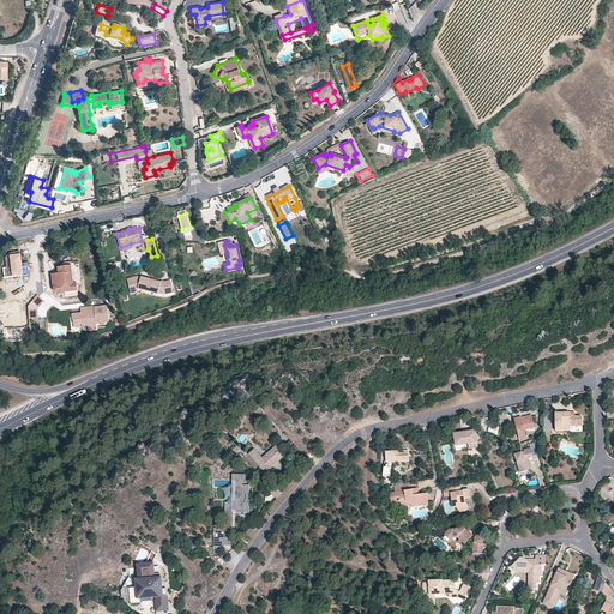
[(26,277),(23,256),(12,258),(14,280),(26,277)]
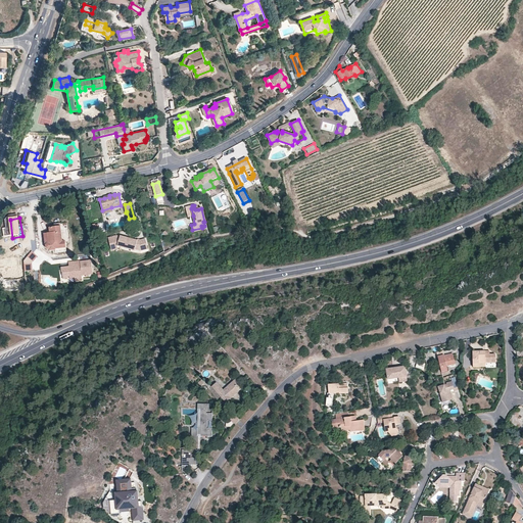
[(50,229),(50,231),(50,233),(44,234),(46,248),(48,249),(49,249),(49,251),(57,250),(57,252),(66,251),(65,247),(65,241),(62,242),(60,227),(60,224),(54,224),(54,228),(50,229)]
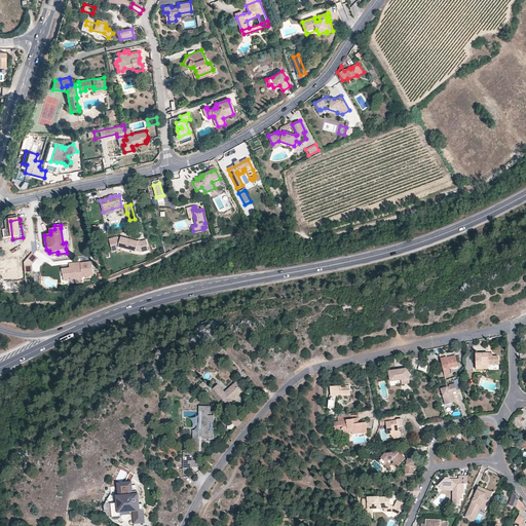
[(139,241),(121,237),(120,239),(116,238),(116,237),(109,239),(111,248),(115,247),(136,252),(136,251),(142,252),(143,249),(148,248),(146,239),(141,240),(141,243),(138,242),(139,241)]
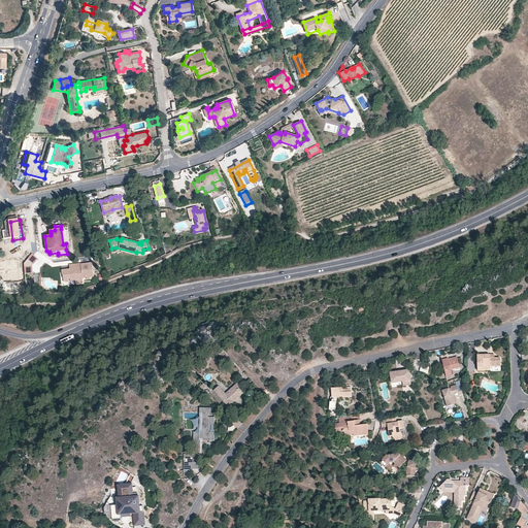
[(37,258),(32,253),(24,262),(24,273),(32,273),(32,265),(37,258)]
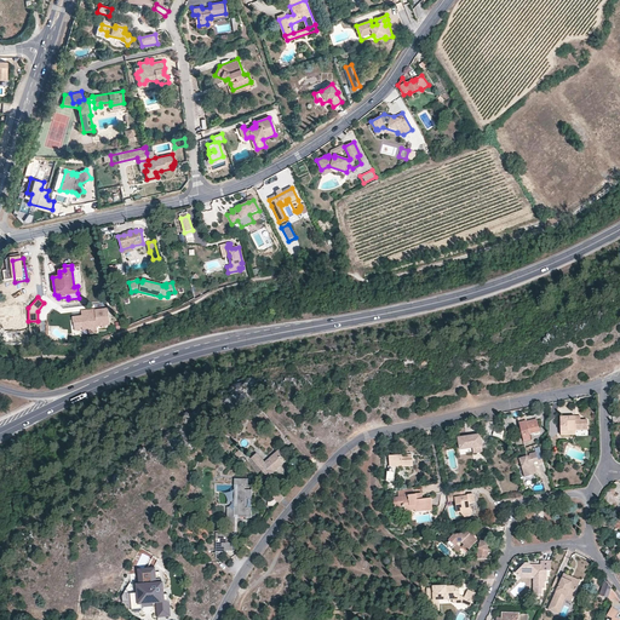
[(81,314),(72,315),(73,320),(74,320),(75,329),(89,327),(90,334),(98,333),(98,329),(107,328),(107,326),(112,325),(109,305),(80,309),(81,314)]
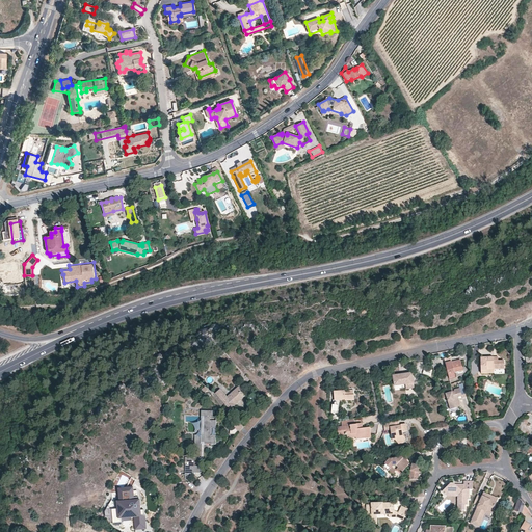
[(498,357),(498,356),(480,356),(481,372),(487,372),(487,368),(494,367),(498,367),(498,364),(503,364),(503,357),(498,357)]
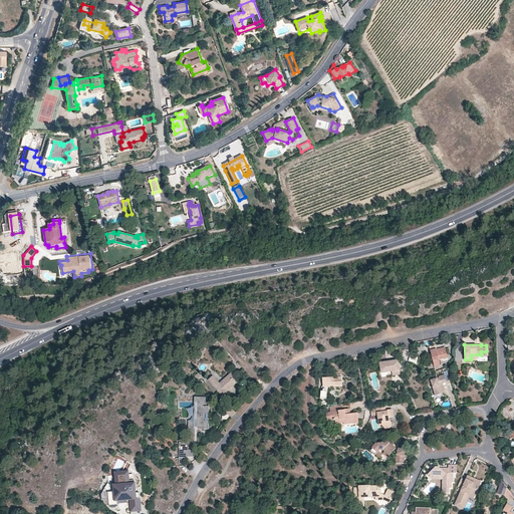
[(440,364),(439,359),(448,357),(445,348),(437,350),(436,349),(430,350),(434,365),(440,364)]
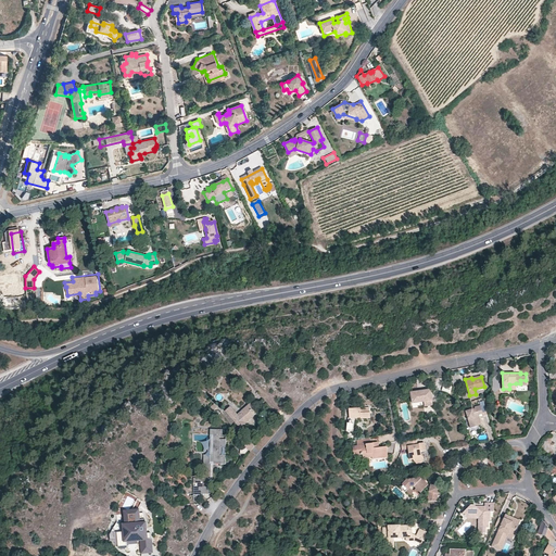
[(444,384),(442,391),(450,393),(452,387),(444,384)]
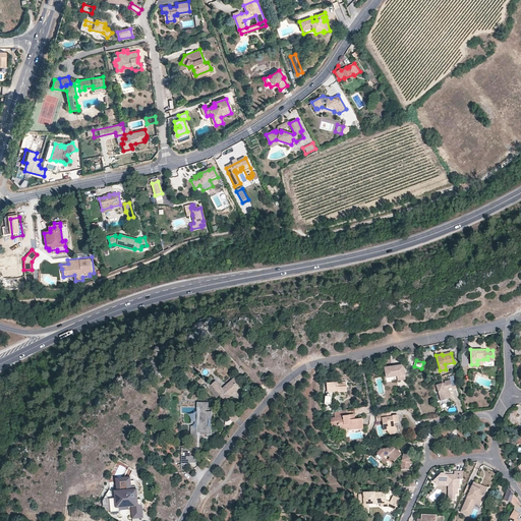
[(403,365),(385,368),(386,378),(397,377),(397,381),(398,381),(405,380),(403,365)]
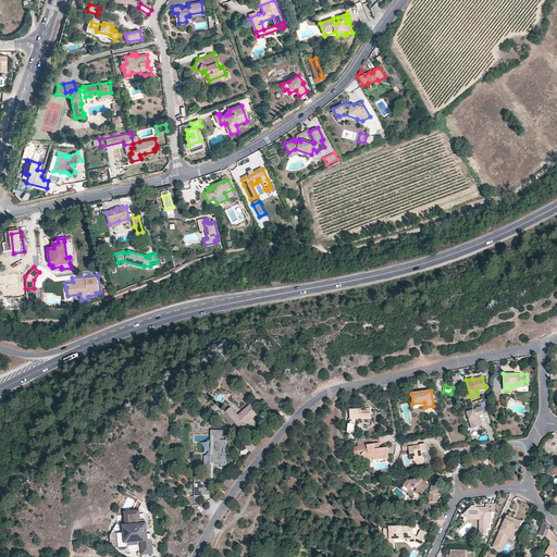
[(244,422),(254,413),(256,416),(259,412),(250,404),(237,416),(237,415),(232,419),(240,429),(246,424),(245,424),(244,422)]
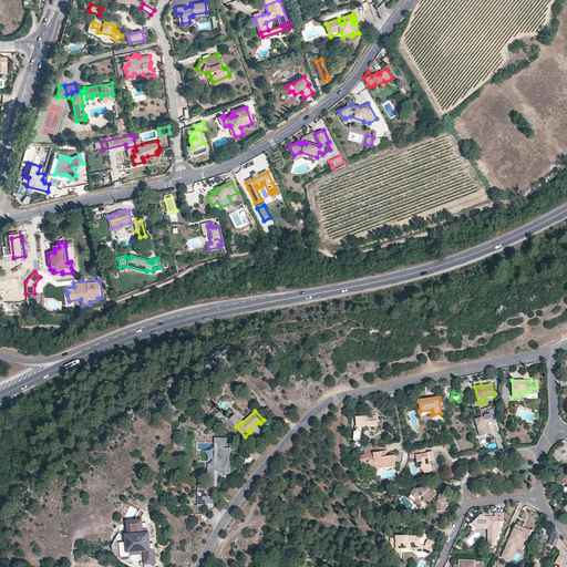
[(241,422),(233,412),(227,416),(236,426),(241,422)]
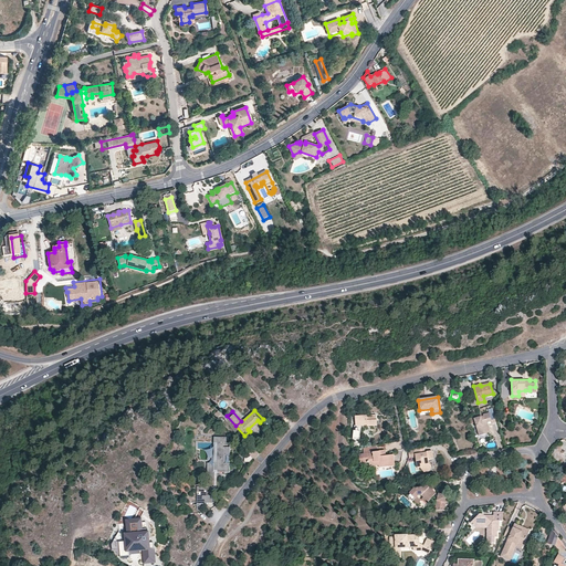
[(482,415),(483,417),(474,419),(480,437),(486,435),(483,427),(488,426),(489,425),(488,422),(491,421),(489,413),(482,415)]
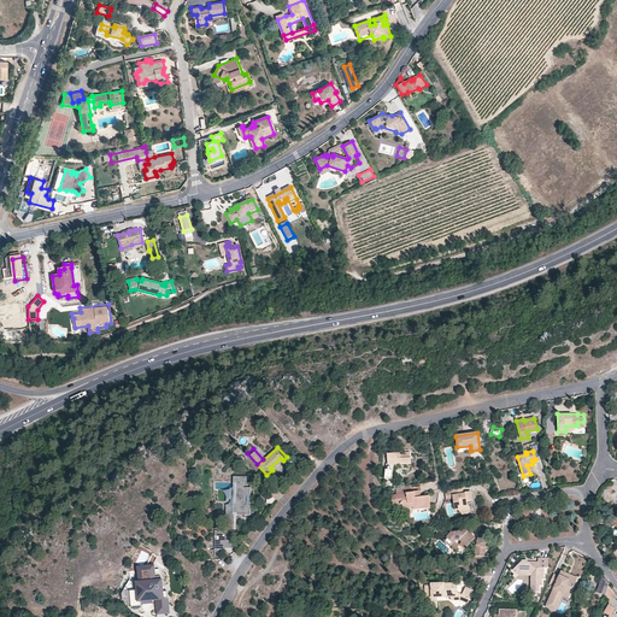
[(392,470),(393,464),(400,464),(400,465),(406,466),(410,466),(410,454),(404,453),(404,456),(400,456),(400,453),(388,453),(387,464),(387,468),(387,470),(385,470),(385,479),(392,480),(392,470)]
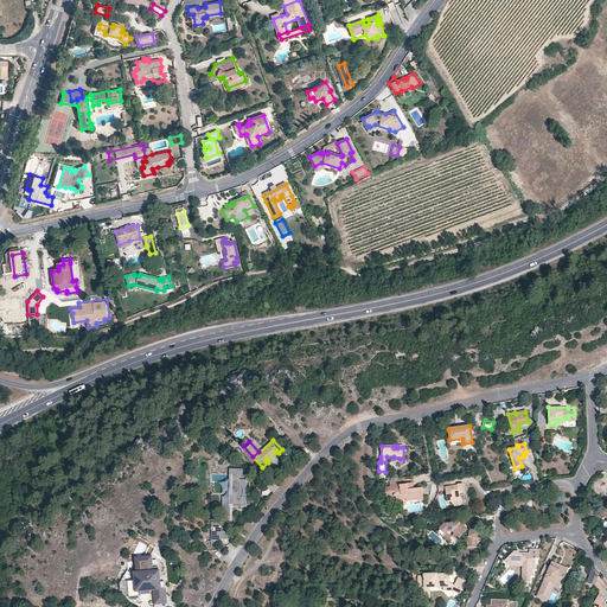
[(266,460),(267,462),(279,453),(276,451),(266,460)]
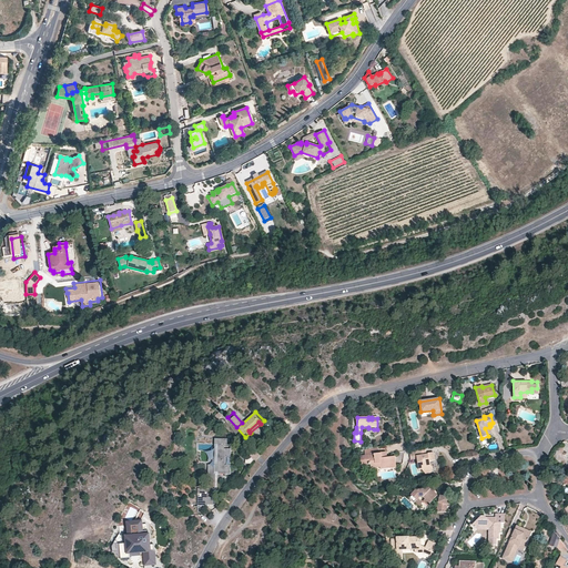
[(231,455),(231,447),(224,447),(224,444),(227,444),(227,437),(215,437),(215,463),(208,463),(206,476),(211,476),(211,480),(206,480),(206,487),(196,487),(196,504),(206,504),(206,501),(214,501),(214,472),(217,472),(217,470),(225,470),(225,472),(230,472),(230,463),(226,463),(226,455),(231,455)]
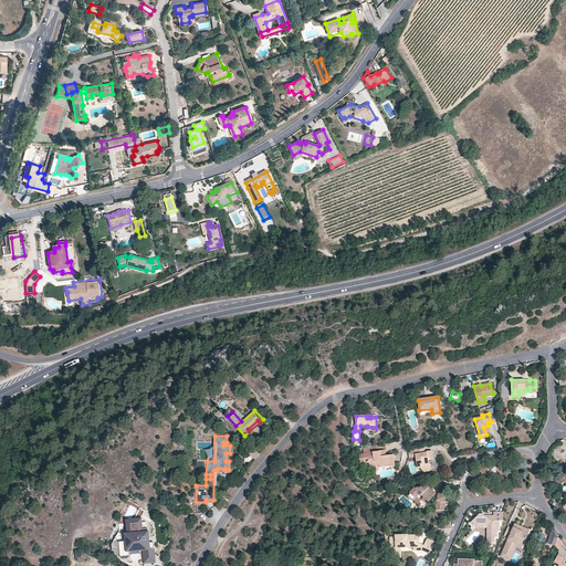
[(378,456),(378,451),(376,451),(375,446),(362,447),(362,453),(357,453),(358,462),(367,461),(371,461),(371,464),(377,464),(377,465),(392,464),(391,454),(383,456),(378,456)]
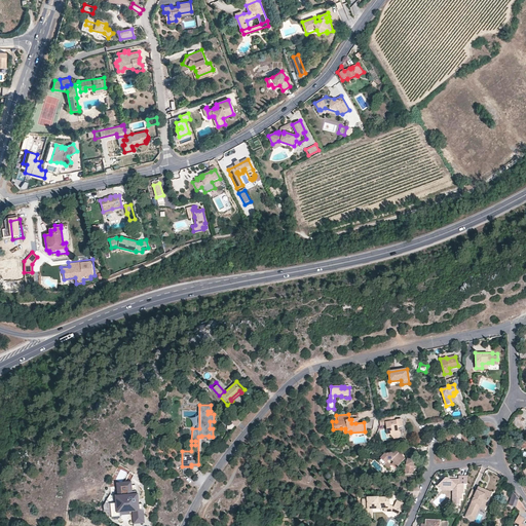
[(403,428),(402,420),(397,421),(397,422),(396,422),(395,414),(385,416),(386,426),(388,438),(391,437),(395,440),(399,440),(402,435),(399,433),(399,428),(403,428)]
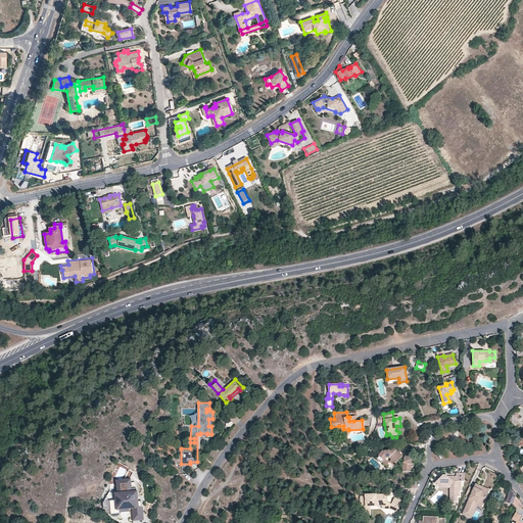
[(229,419),(235,424),(240,419),(234,414),(229,419)]
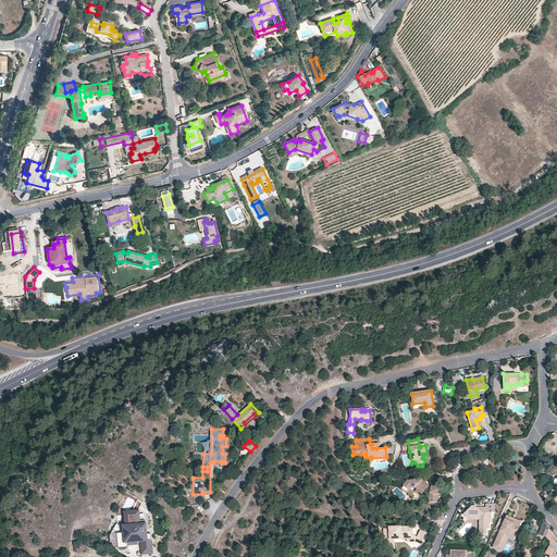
[(411,486),(416,487),(418,490),(416,492),(420,496),(430,486),(429,484),(420,478),(415,478),(415,480),(408,480),(404,484),(409,490),(411,486)]
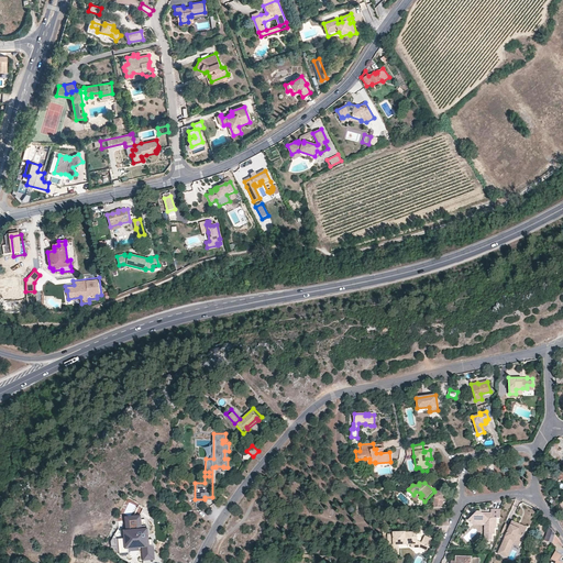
[(435,490),(432,507),(442,507),(445,492),(435,490)]
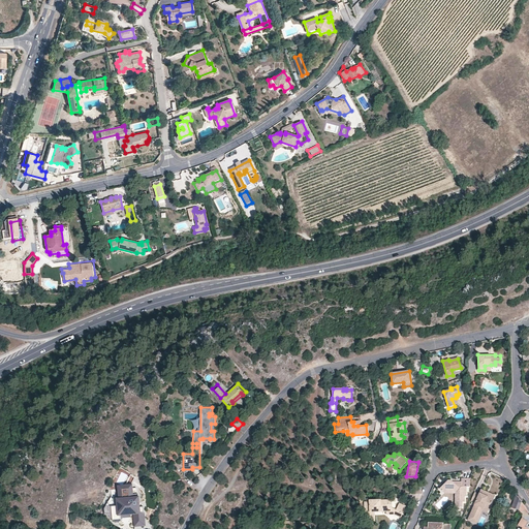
[(447,491),(454,491),(457,493),(457,500),(457,510),(461,510),(461,507),(463,508),(463,502),(465,502),(465,496),(467,496),(467,487),(470,487),(470,478),(462,479),(462,483),(454,483),(453,480),(449,480),(440,489),(445,493),(447,491)]
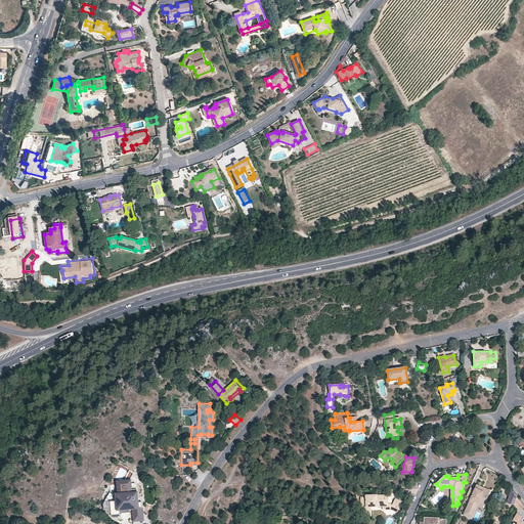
[(132,484),(131,480),(117,481),(118,495),(120,495),(119,483),(130,482),(130,484),(132,484)]
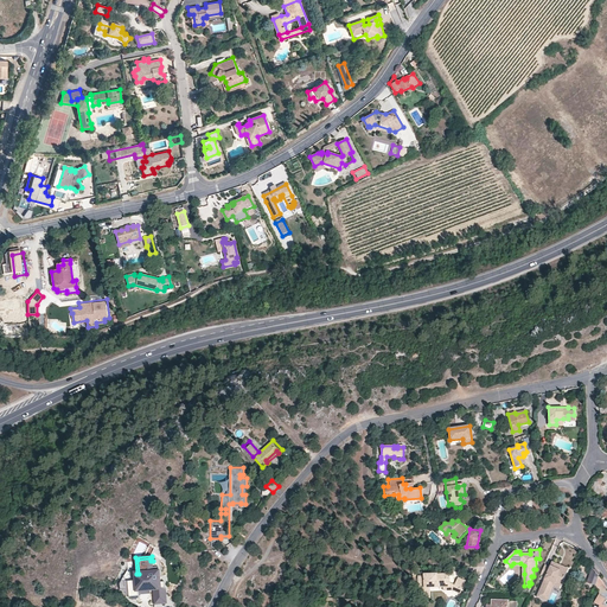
[(160,583),(159,570),(152,572),(152,568),(154,568),(153,562),(153,561),(151,561),(151,558),(138,560),(139,574),(136,574),(135,574),(136,580),(128,581),(129,599),(131,598),(131,600),(139,599),(139,598),(140,598),(140,595),(140,592),(149,590),(154,589),(154,600),(166,599),(165,582),(160,583)]
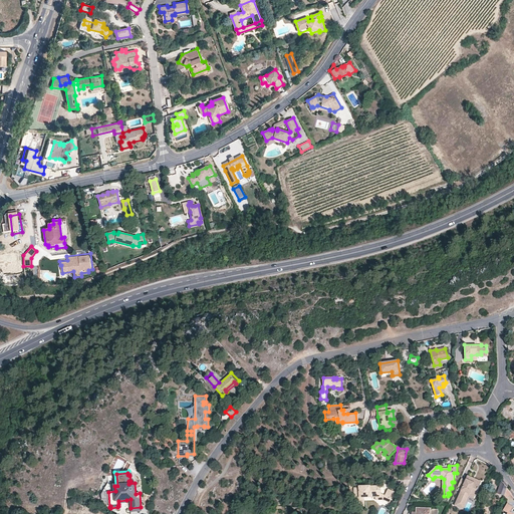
[(480,484),(481,482),(468,476),(466,480),(470,482),(473,483),(473,481),(480,484)]
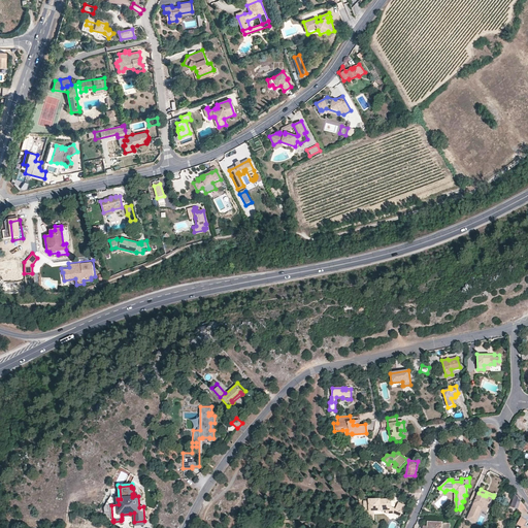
[(472,492),(470,499),(474,501),(469,516),(476,519),(482,508),(483,506),(488,508),(493,497),(486,494),(486,496),(485,497),(483,496),(483,495),(479,493),(477,494),(472,492)]
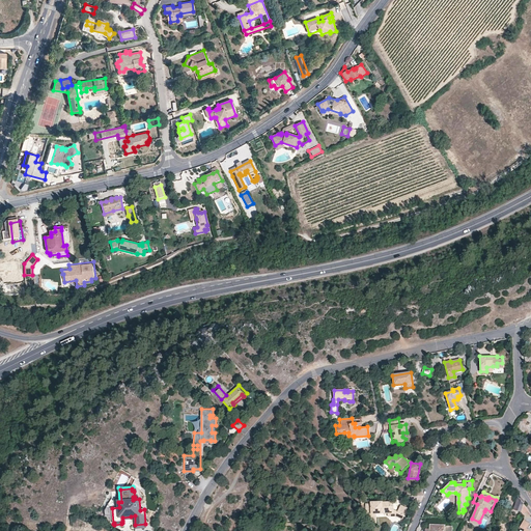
[(515,511),(521,512),(524,504),(518,497),(512,512),(514,513),(515,511)]
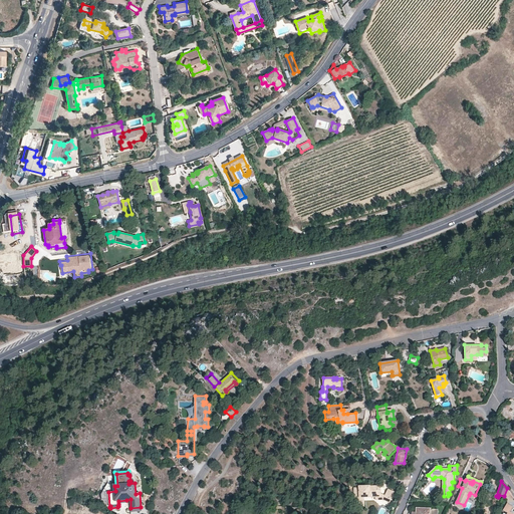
[(360,498),(364,498),(370,498),(370,497),(374,497),(380,497),(380,494),(380,490),(377,490),(377,486),(371,487),(370,486),(359,487),(359,488),(354,489),(354,505),(360,505),(360,498)]
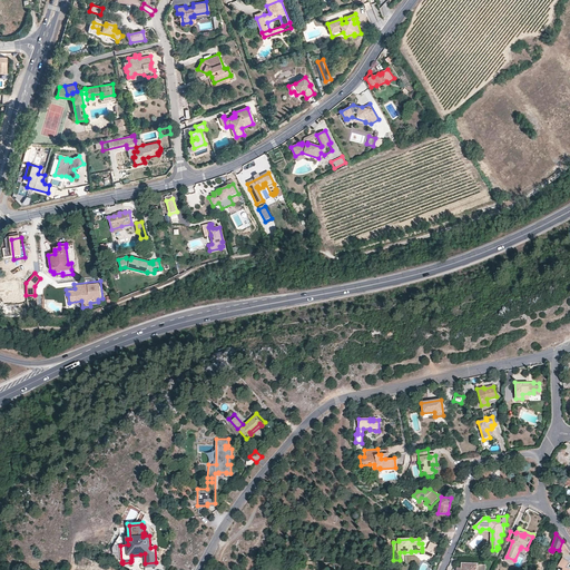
[(425,553),(432,557),(436,547),(430,543),(426,550),(425,553)]
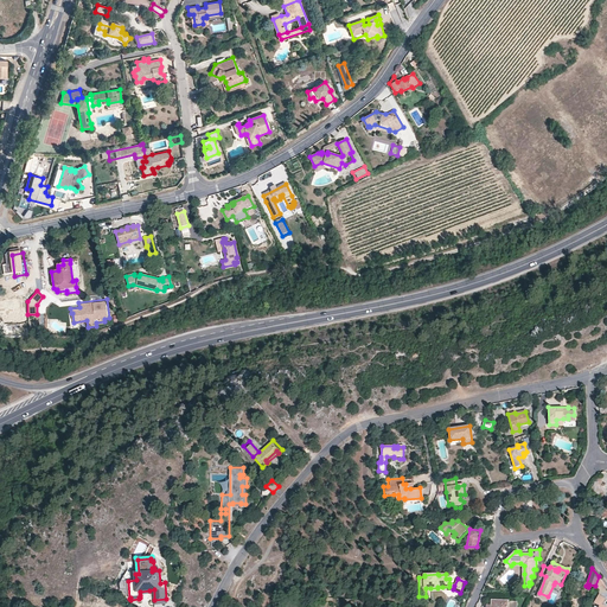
[(460,593),(453,589),(454,586),(449,583),(449,587),(442,587),(459,595),(460,593)]
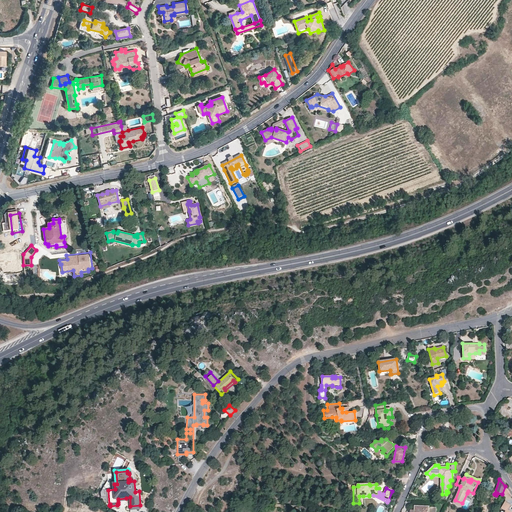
[(353,503),(353,506),(363,505),(363,496),(359,496),(359,503),(353,503)]
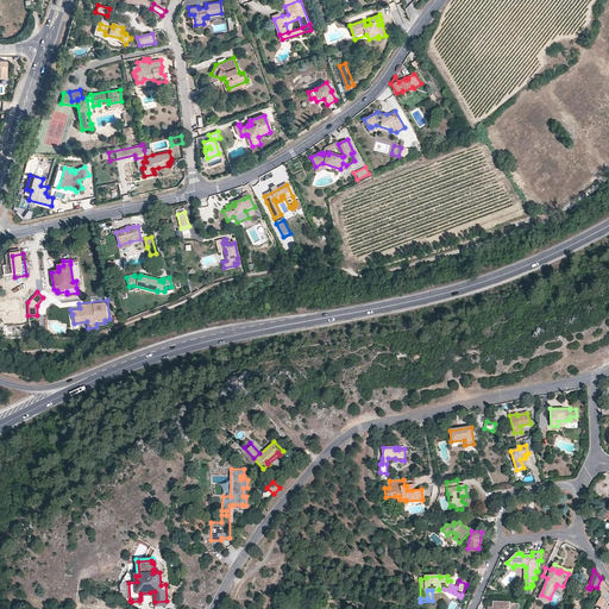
[(608,608),(607,608),(606,608),(608,601),(608,596),(602,592),(596,602),(602,606),(601,608),(602,608),(608,608)]
